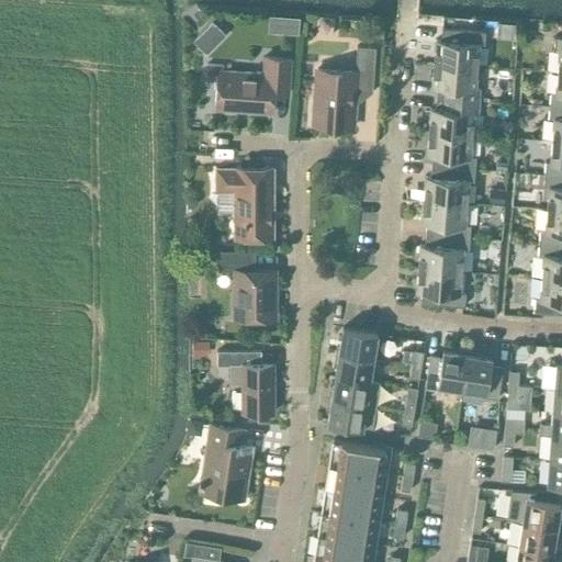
[(272,32),(296,34),(298,18),(274,15),(272,32)]
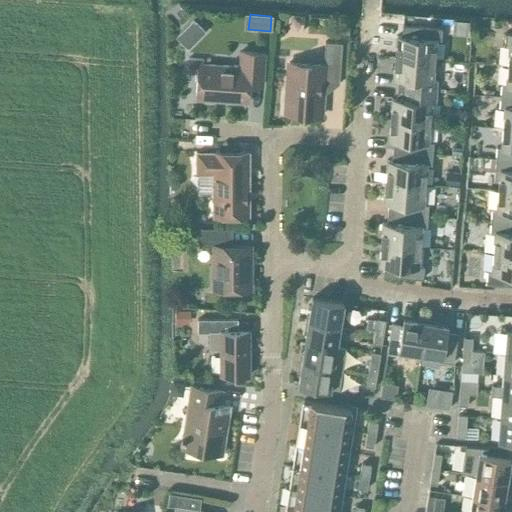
[(395,57),(435,60),(436,40),(441,40),(442,28),(402,25),(401,36),(396,36),(395,57)]
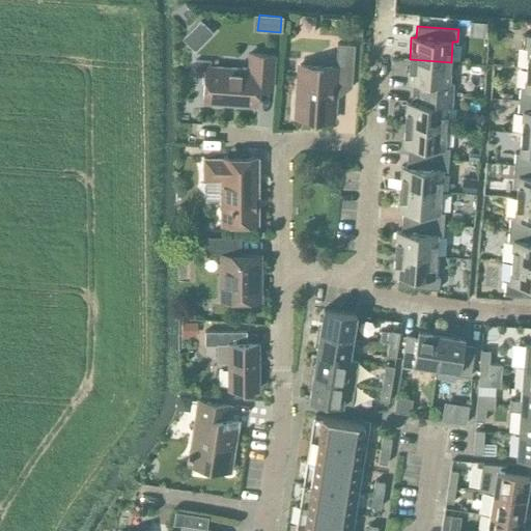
[(352,87),(355,45),(337,44),(335,67),(300,65),(298,100),(295,100),(294,115),(297,115),(296,118),(333,120),(335,86),(352,87)]
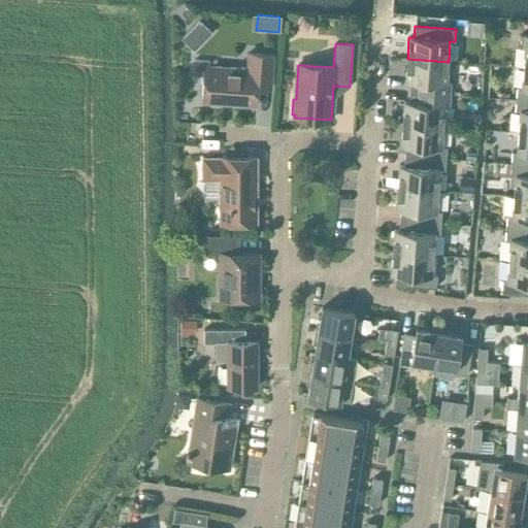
[(484,51),(484,58),(490,59),(490,63),(501,63),(502,52),(484,51)]
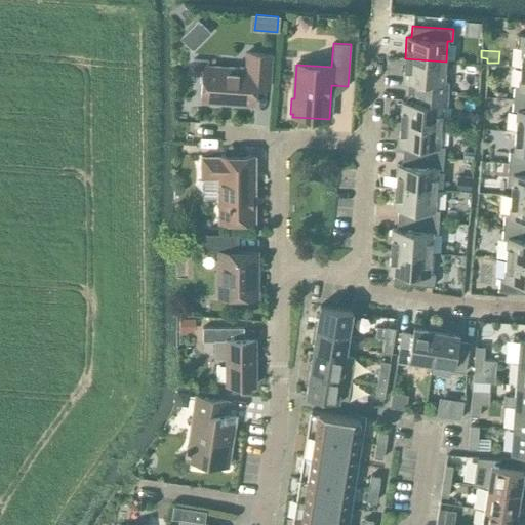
[(270,87),(272,54),(247,53),(246,69),(208,66),(208,62),(193,61),(192,75),(203,76),(201,102),(254,106),(256,86),(270,87)]
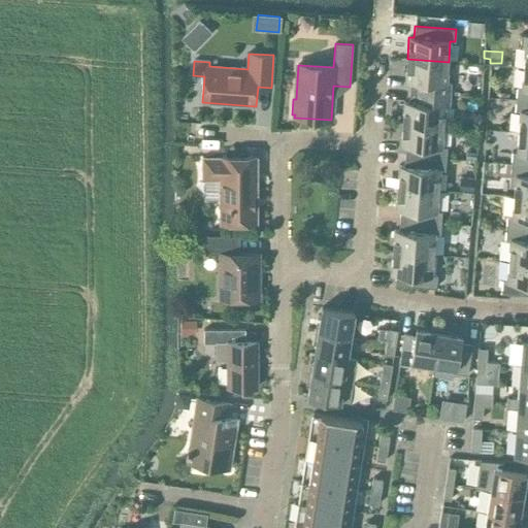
[(447,83),(449,62),(407,59),(405,80),(410,80),(409,91),(451,94),(452,83),(447,83)]
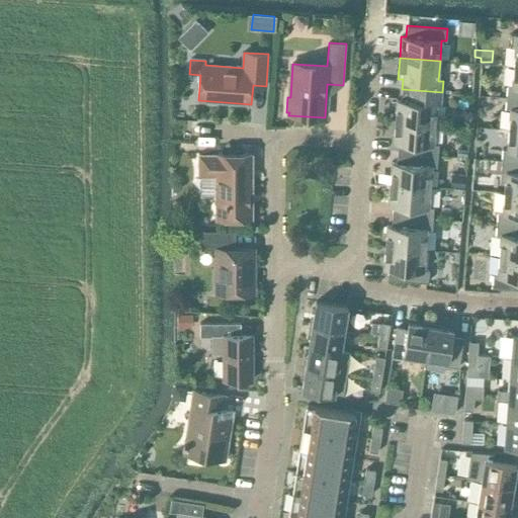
[(517,66),(513,66),(512,86),(507,86),(506,97),(517,97),(517,66)]
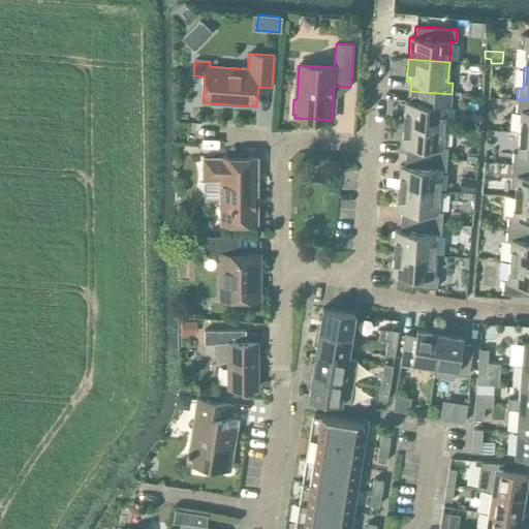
[(450,105),(452,94),(410,91),(409,101),(404,101),(403,123),(444,126),(445,105),(450,105)]
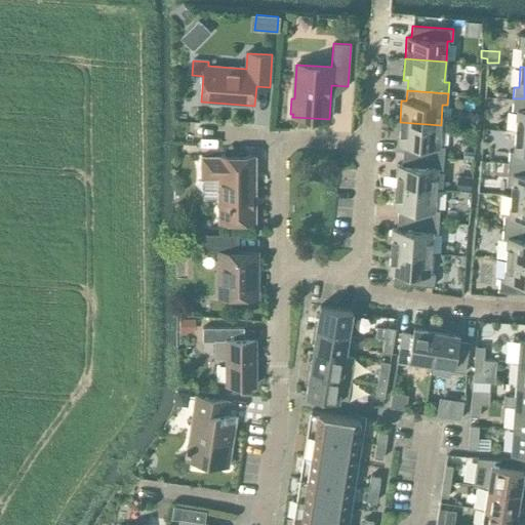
[(524,98),(513,98),(512,110),(517,111),(516,130),(524,131),(524,98)]
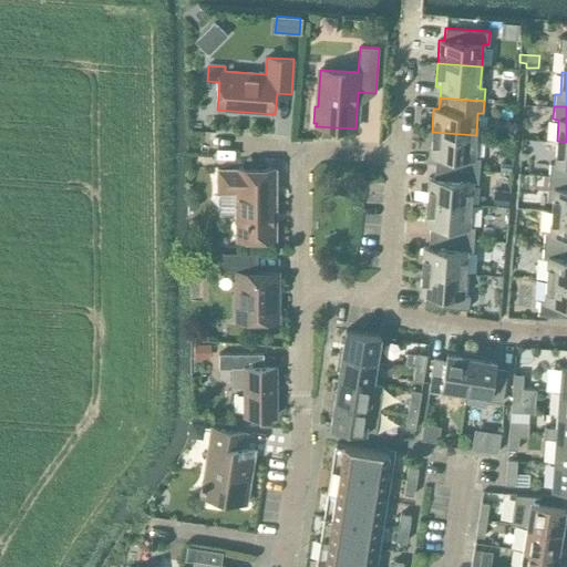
[(474,157),(476,135),(432,132),(430,155),(435,155),(435,166),(478,171),(480,157),(474,157)]
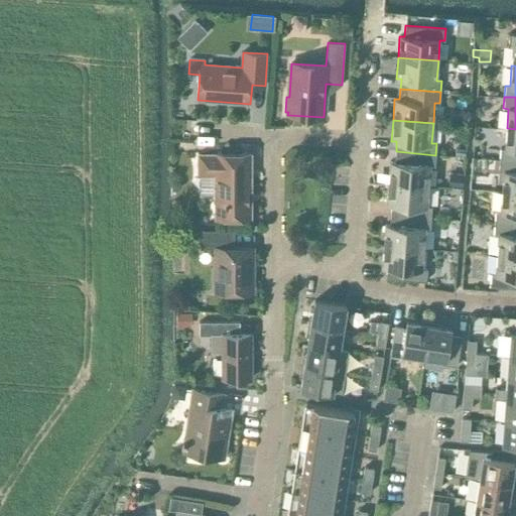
[(515,129),(507,128),(505,148),(500,148),(499,159),(515,160),(515,129)]
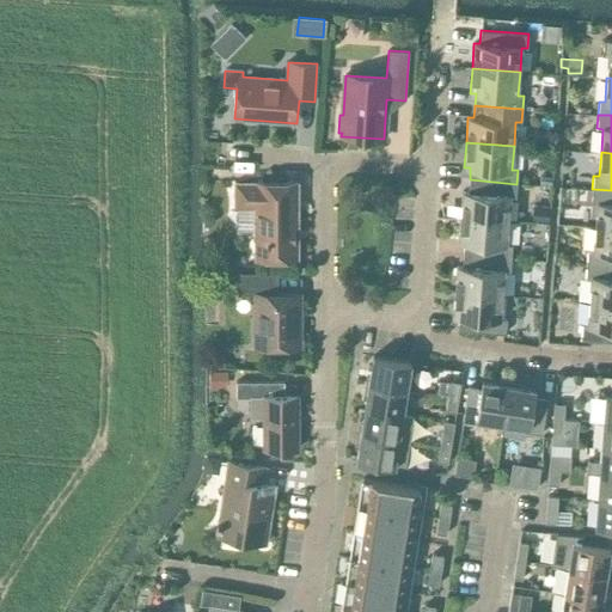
[(515,197),(516,184),(470,179),(469,191),(463,191),(460,216),(508,220),(509,196),(515,197)]
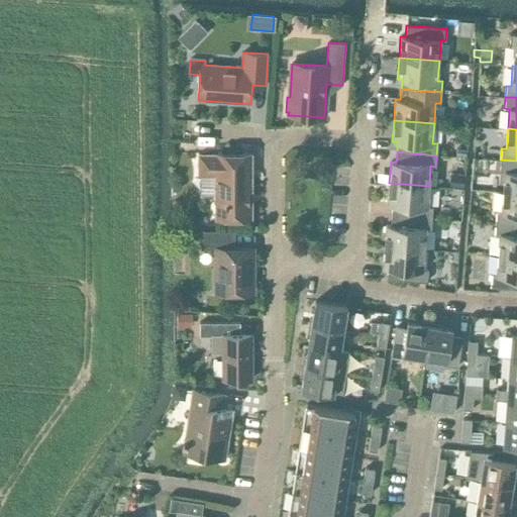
[(251,218),(251,153),(199,153),(199,175),(215,175),(215,218),(251,218)]
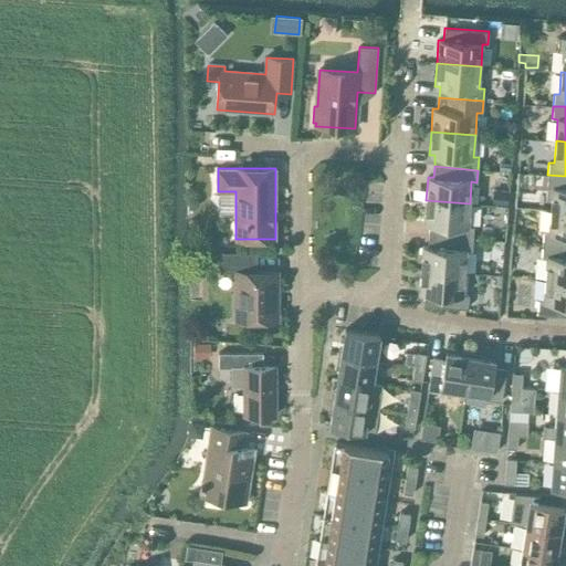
[(565,176),(547,175),(546,187),(552,188),(551,210),(565,210),(565,176)]
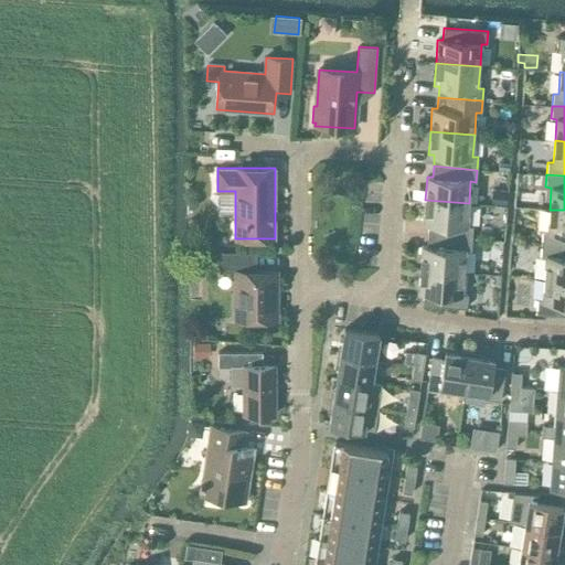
[(492,190),(491,204),(507,205),(508,190),(492,190)]
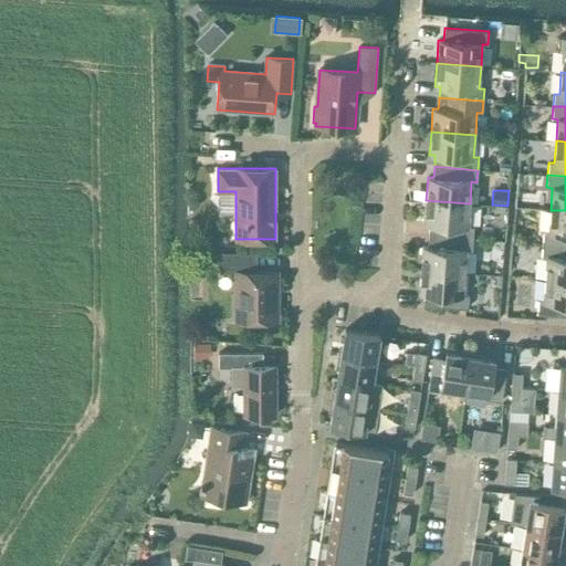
[(468,226),(470,203),(426,200),(423,223),(429,224),(429,236),(473,239),(473,226),(468,226)]
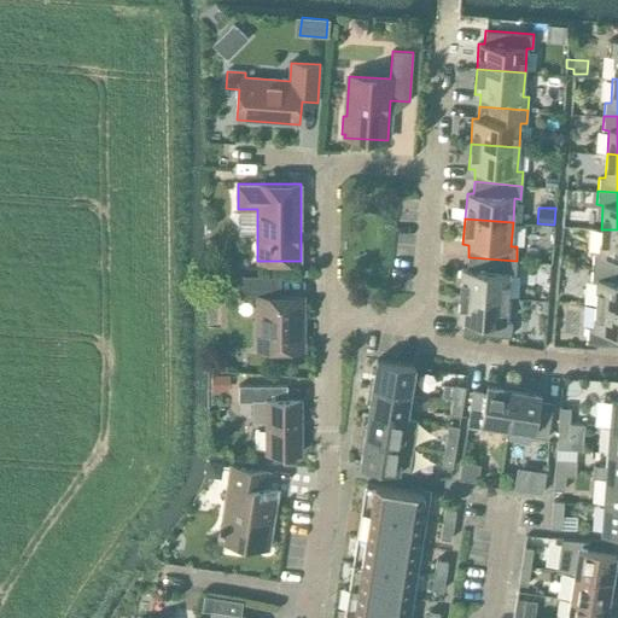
[(617,229),(601,229),(599,252),(593,252),(592,266),(617,268),(617,229)]
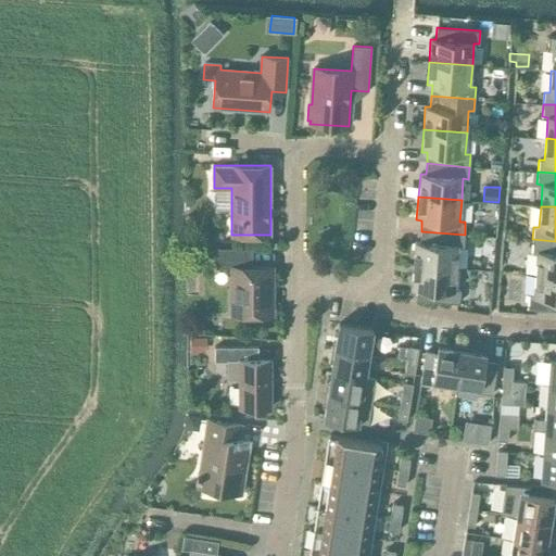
[(464,247),(465,235),(421,231),(420,242),(415,241),(413,264),(456,267),(458,247),(464,247)]
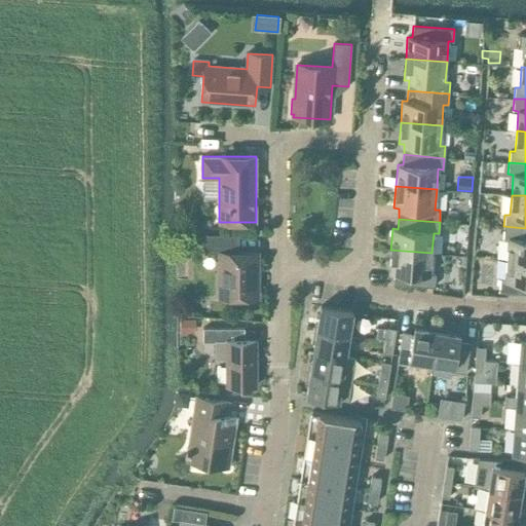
[(525,228),(503,226),(503,238),(509,238),(506,259),(525,260),(525,228)]
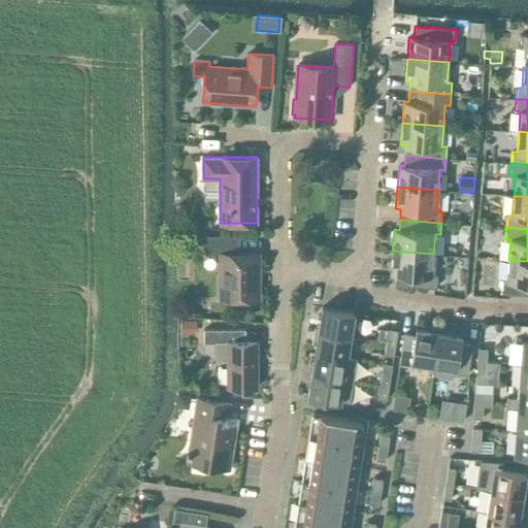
[(221,298),(258,298),(258,253),(238,253),(238,236),(205,236),(205,254),(222,254),(222,259),(220,261),(220,272),(222,274),(222,297),(221,297),(221,298)]
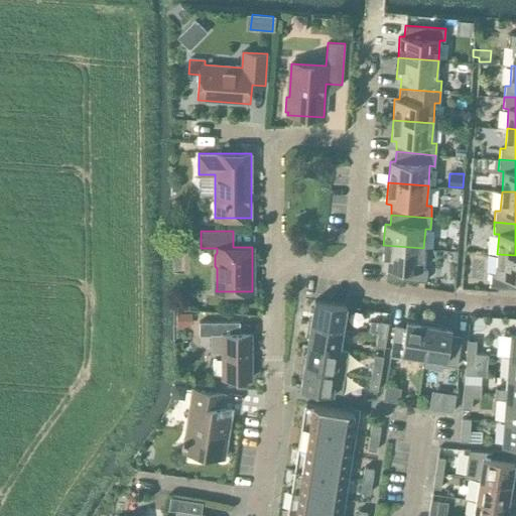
[(422,268),(423,248),(383,245),(382,266),(387,267),(386,278),(426,281),(427,269),(422,268)]
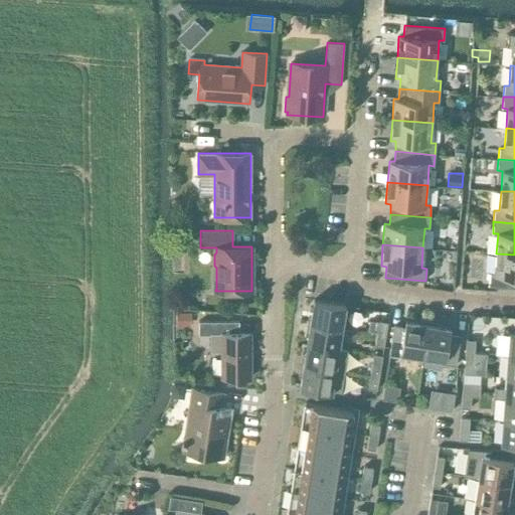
[(514,254),(496,253),(494,274),(490,273),(489,285),(514,287),(514,254)]
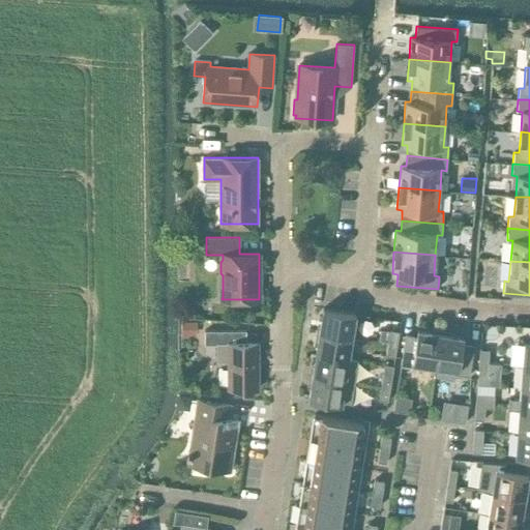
[(319,331),(352,336),(355,314),(323,308),(319,331)]
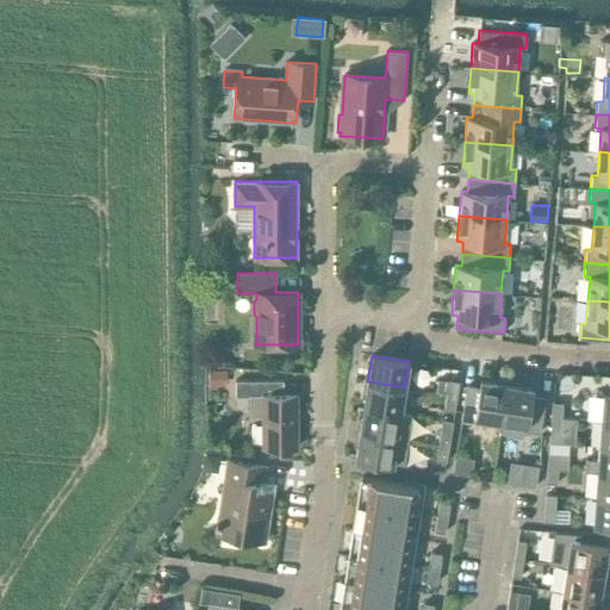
[(209,369),(209,385),(225,385),(226,369),(209,369)]
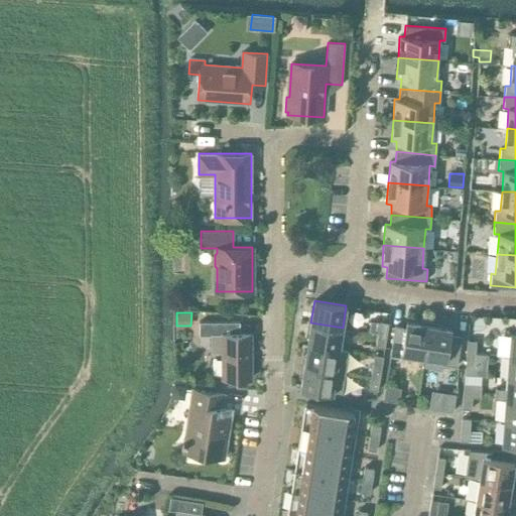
[(232,321),(199,323),(199,336),(211,336),(211,352),(222,352),(222,378),(251,378),(251,334),(232,334),(232,321)]
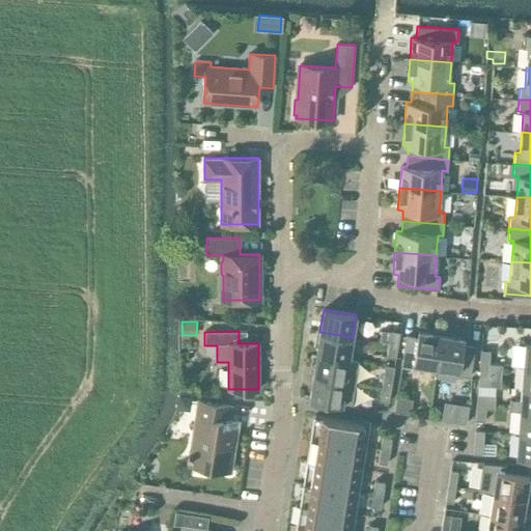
[(389,343),(397,345),(399,332),(391,331),(389,343)]
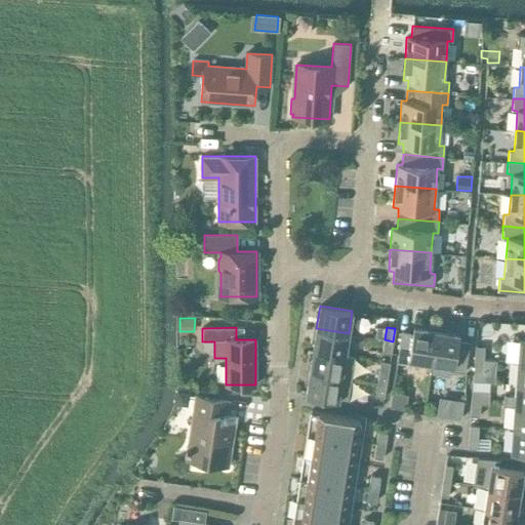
[(432,363),(437,330),(413,327),(413,333),(402,331),(397,362),(409,364),(409,360),(432,363)]
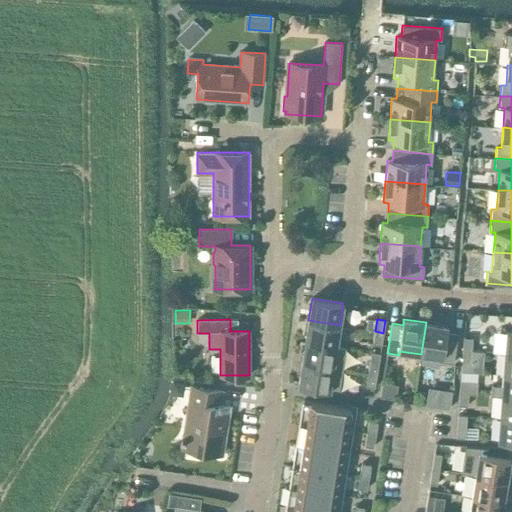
[(337,347),(340,325),(308,320),(305,342),(337,347)]
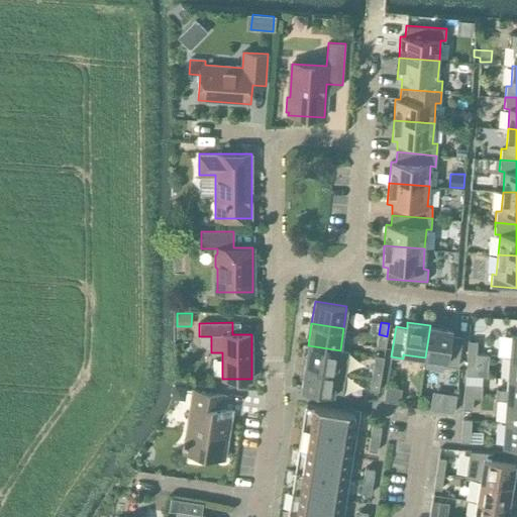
[(430,325),(425,357),(446,360),(445,365),(457,367),(462,336),(451,335),(452,329),(430,325)]
